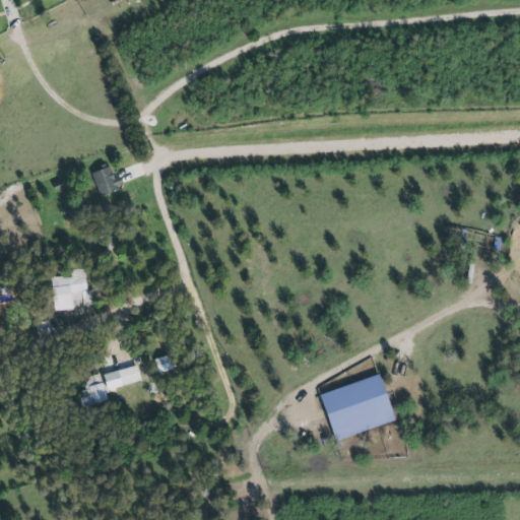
[(119,177),(113,179),(109,167),(90,173),(99,196),(123,187),(119,177)]
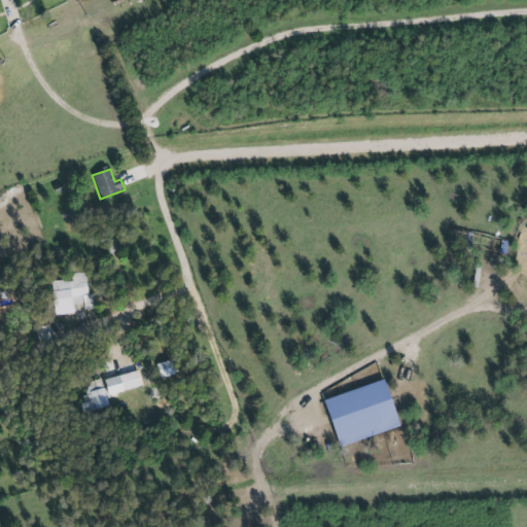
[(53,314),(83,313),(82,295),(88,295),(86,273),(70,273),(71,280),(50,281),(53,314)]
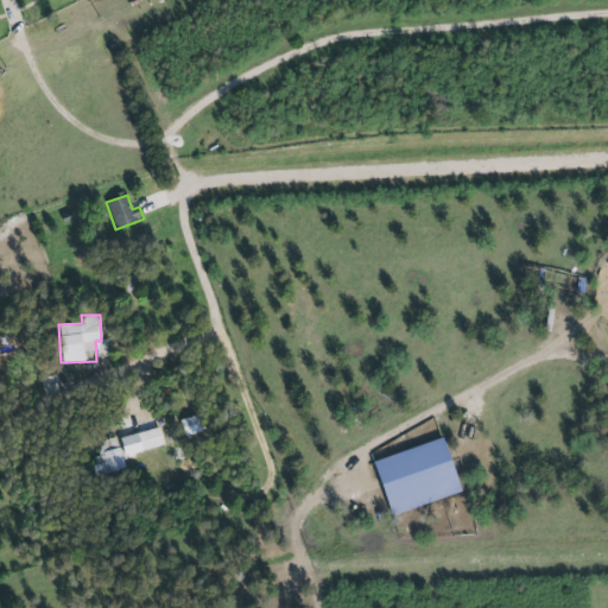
[(201,431),(196,415),(179,419),(184,436),(201,431)]
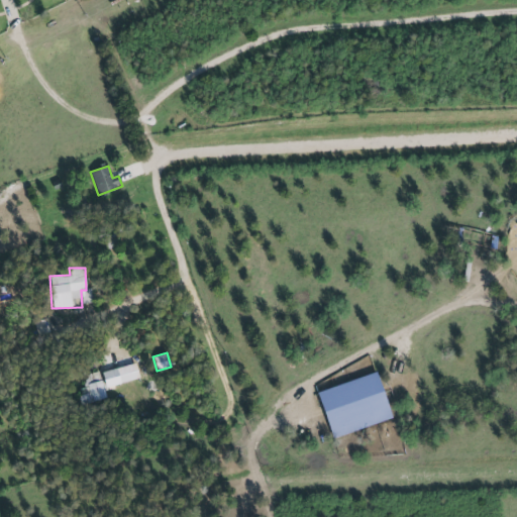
[(139,380),(136,365),(101,371),(104,386),(139,380)]
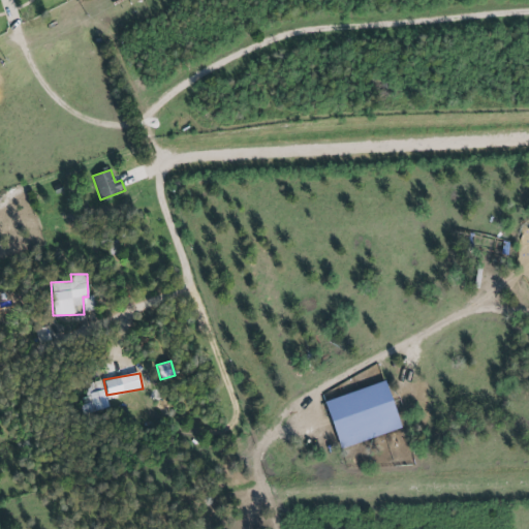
[(82,412),(106,409),(102,380),(86,382),(88,397),(80,397),(82,412)]
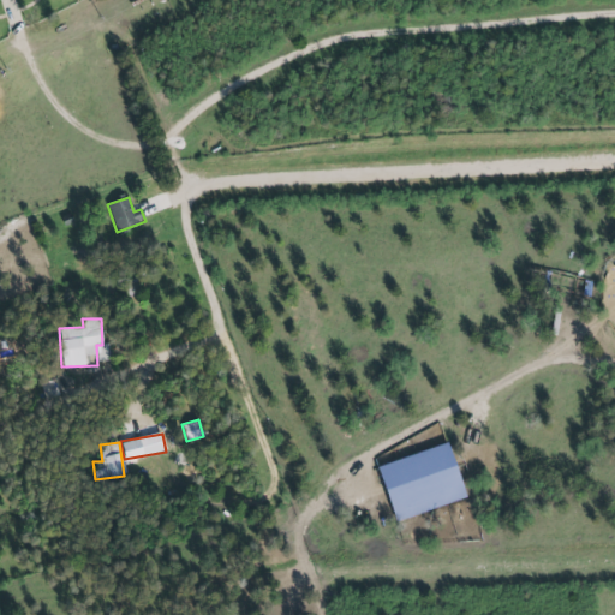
[(377,466),(394,520),(465,499),(448,443),(377,466)]
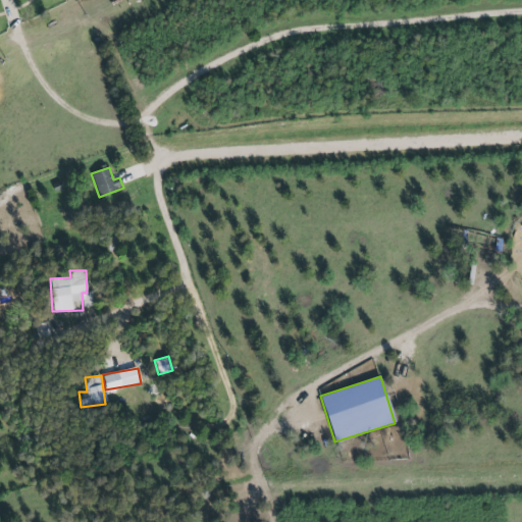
All buildings are outlined.
